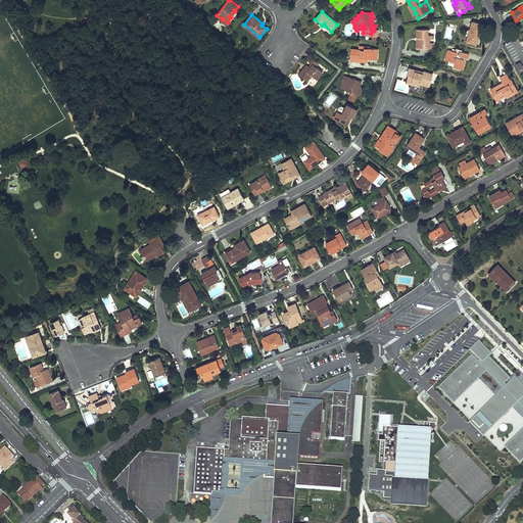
[(217,15),(216,16),(226,25),(228,22),(223,18),(223,19),(217,15)]
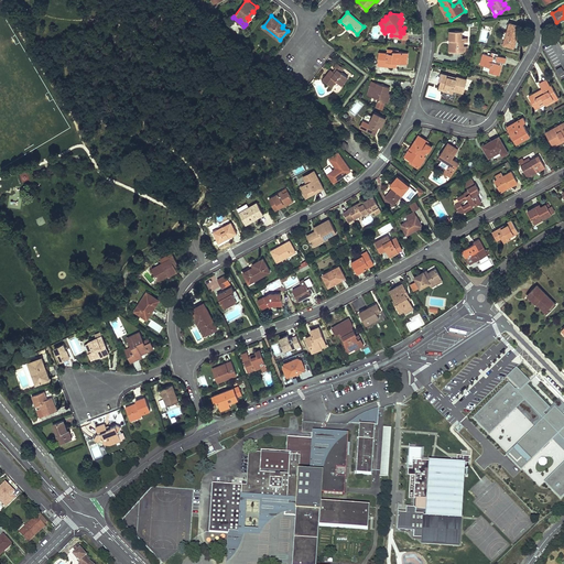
[(510,23),(503,44),(514,47),(517,40),(516,39),(517,35),(518,35),(520,36),(522,26),(510,23)]
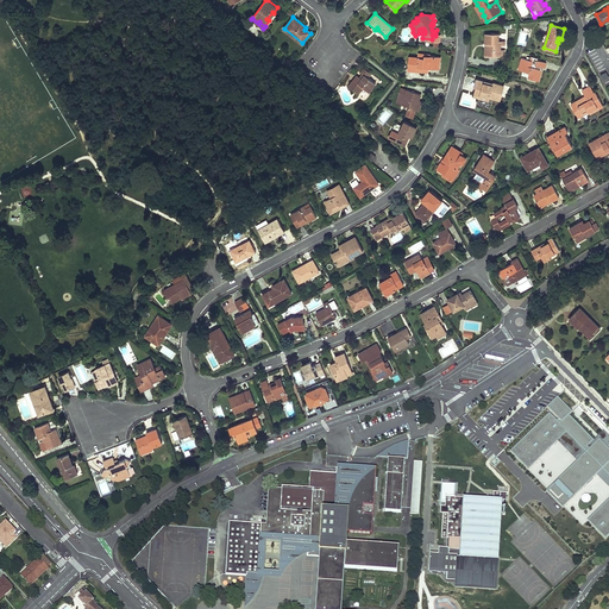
[(489,43),(489,55),(501,56),(501,49),(501,45),(501,41),(500,41),(500,33),(487,33),(487,43),(489,43)]
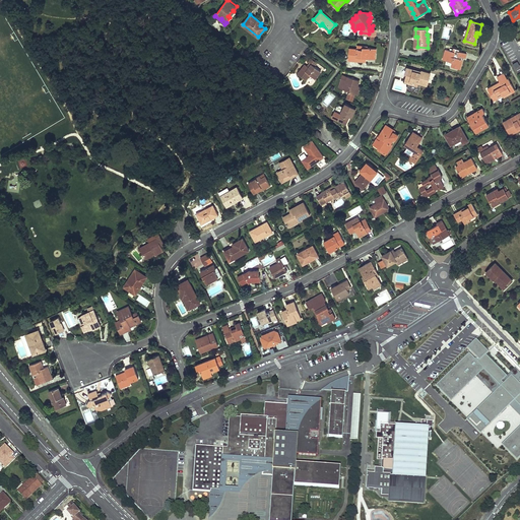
[(350,48),(349,59),(367,61),(367,58),(373,58),(374,48),(368,48),(363,47),(363,49),(356,49),(350,48)]
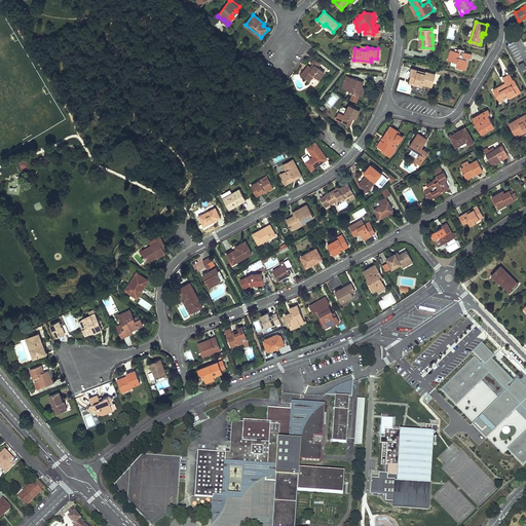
[(451,49),(448,61),(458,63),(457,67),(466,70),(468,60),(466,60),(467,58),(472,59),(473,53),(464,51),(465,50),(459,48),(459,51),(451,49)]
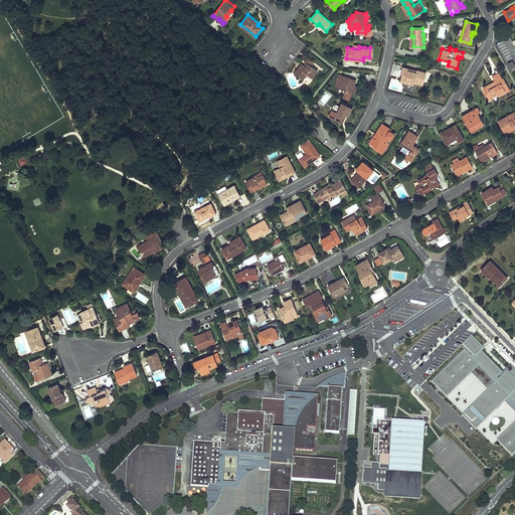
[(303,63),(296,72),(304,78),(307,73),(313,77),(318,70),(312,65),(314,61),(309,57),(306,60),(308,61),(309,63),(307,66),(305,65),(303,63)]
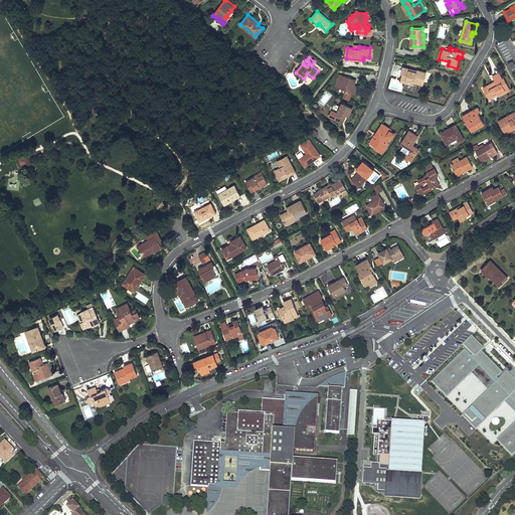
[(403,73),(401,79),(414,82),(414,81),(423,84),(426,72),(417,69),(417,70),(416,72),(410,70),(410,68),(405,67),(403,73)]
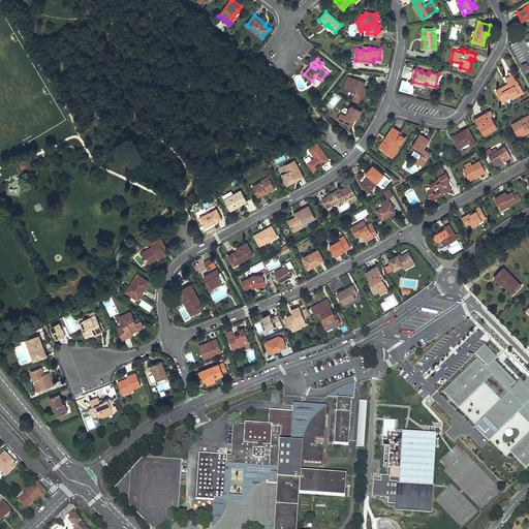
[(512,74),(505,79),(508,84),(509,86),(506,88),(505,85),(500,88),(501,89),(496,92),(500,98),(501,98),(502,99),(510,95),(511,97),(511,98),(524,92),(518,80),(516,81),(512,74)]
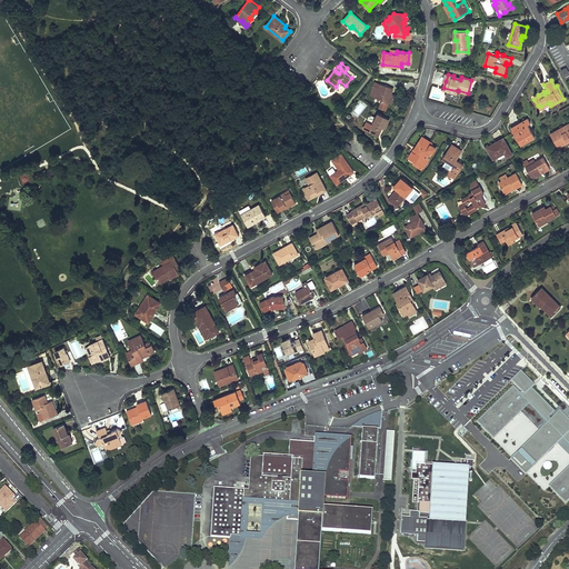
[(373,86),(370,96),(376,97),(377,93),(383,96),(381,101),(388,103),(391,92),(393,88),(380,83),(379,87),(373,86)]
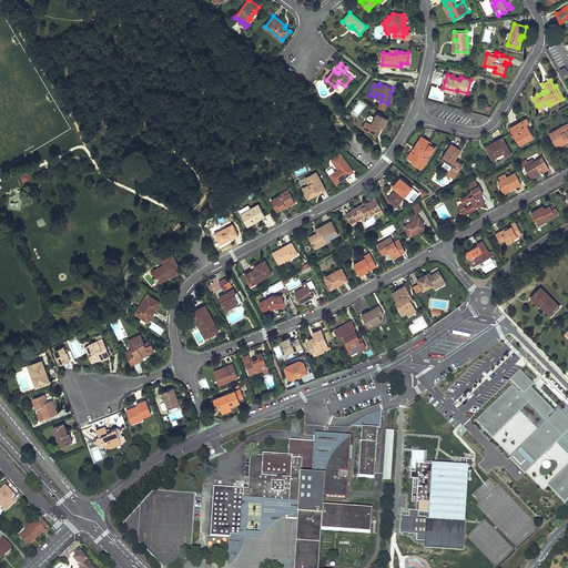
[(377,113),(368,130),(377,134),(382,125),(385,127),(388,119),(377,113)]
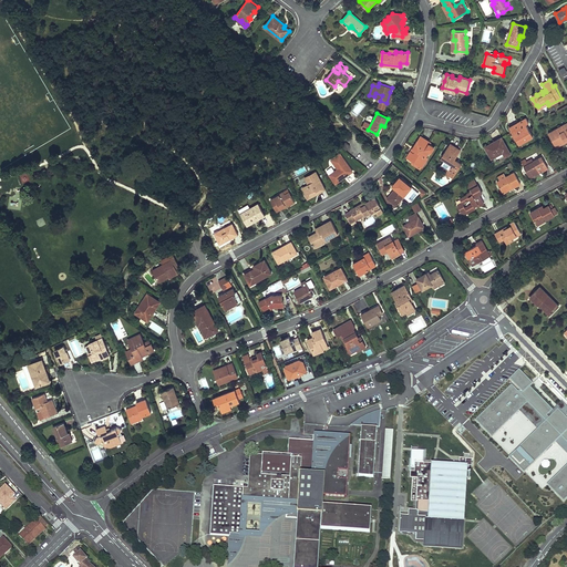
[(526,117),(517,123),(519,125),(511,130),(516,140),(518,138),(521,143),(533,136),(526,124),(528,122),(526,117)]
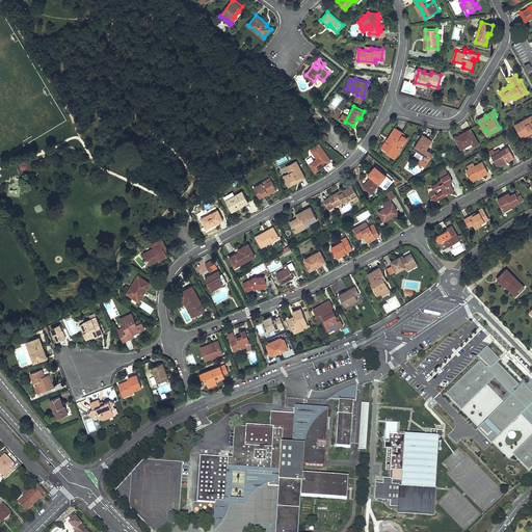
[(523,120),(514,125),(521,136),(531,129),(531,113),(528,116),(531,122),(526,125),(523,120)]
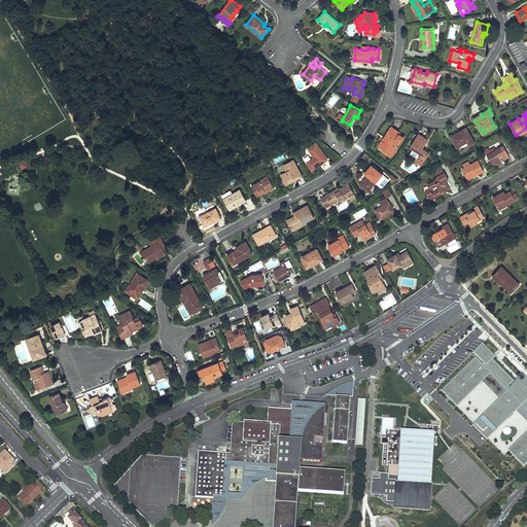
[(382,140),(380,144),(385,147),(384,149),(392,154),(397,146),(396,145),(399,140),(400,141),(403,137),(399,134),(400,132),(391,127),(387,133),(388,133),(385,138),(387,139),(385,142),(383,140),(382,140)]
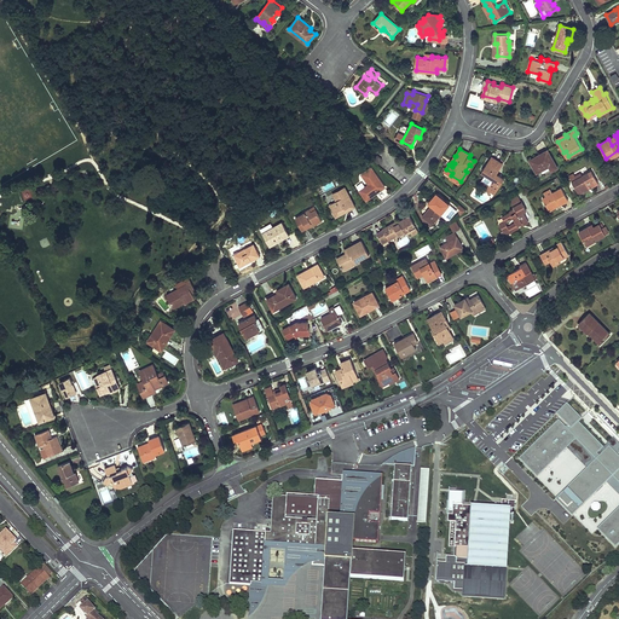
[(548,150),(538,155),(539,156),(531,162),(537,173),(549,166),(551,171),(557,167),(548,150)]
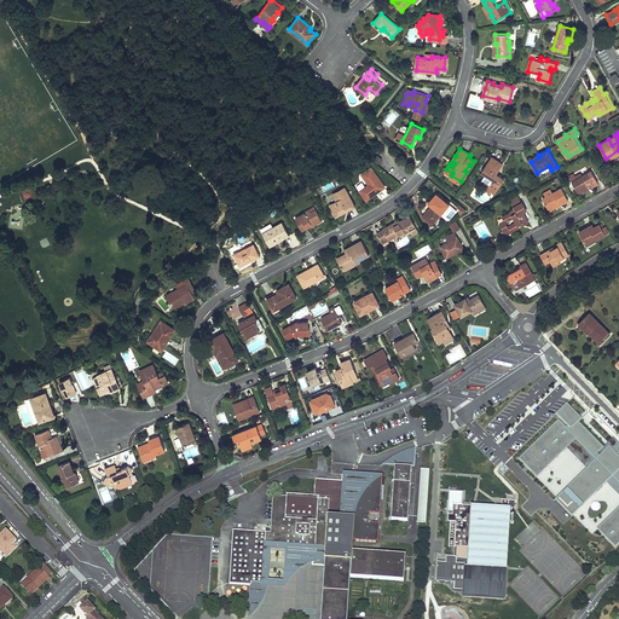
[(618,150),(606,158),(607,161),(618,154),(618,150)]
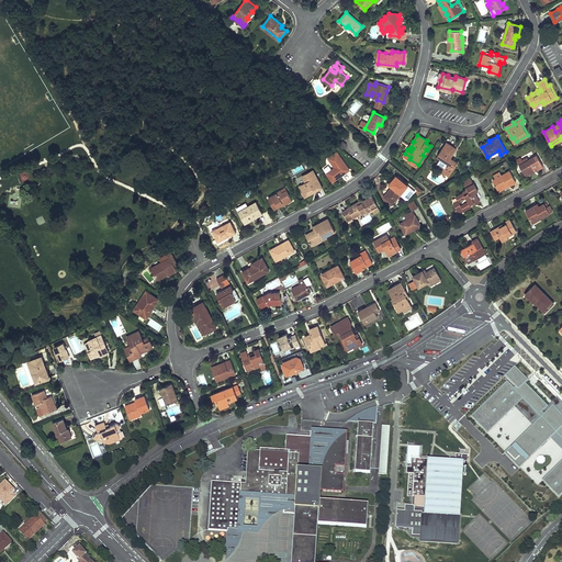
[(447,142),(438,155),(441,158),(438,161),(445,166),(444,168),(444,169),(450,173),(458,163),(453,159),(452,160),(450,159),(451,157),(457,149),(447,142)]
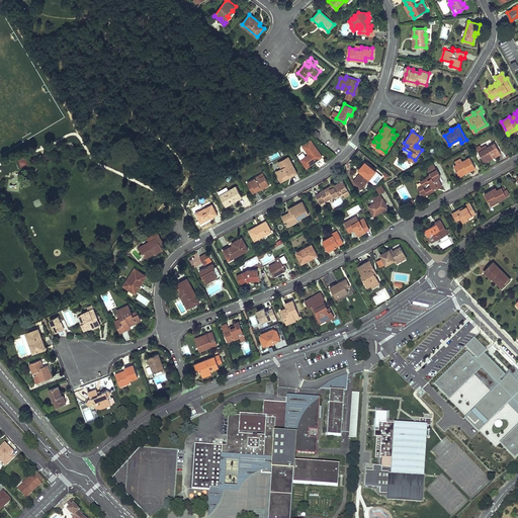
[(311,141),(303,146),(309,154),(301,160),(307,167),(322,156),(311,141)]
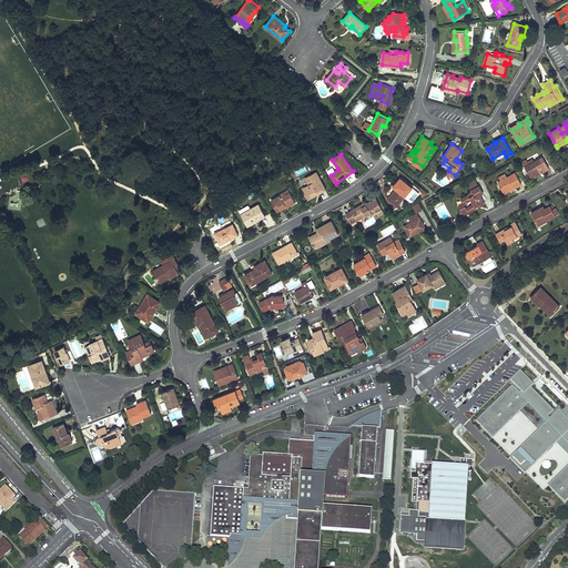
[(528,164),(525,166),(529,175),(538,170),(540,172),(549,168),(543,156),(534,161),(528,164)]
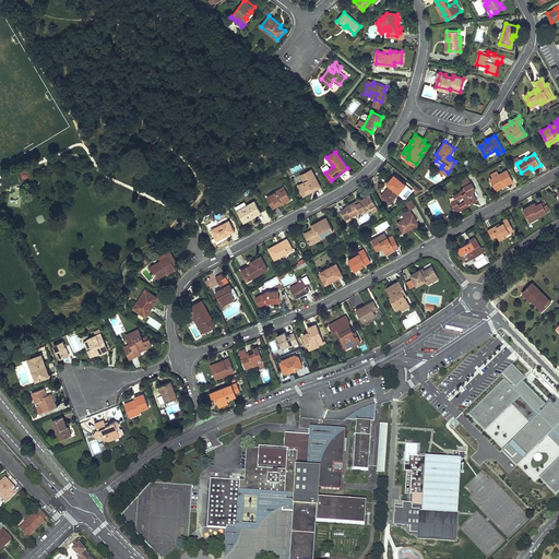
[(311,169),(300,175),(304,181),(297,185),(301,191),(305,189),(307,193),(313,190),(312,188),(319,183),(311,169)]
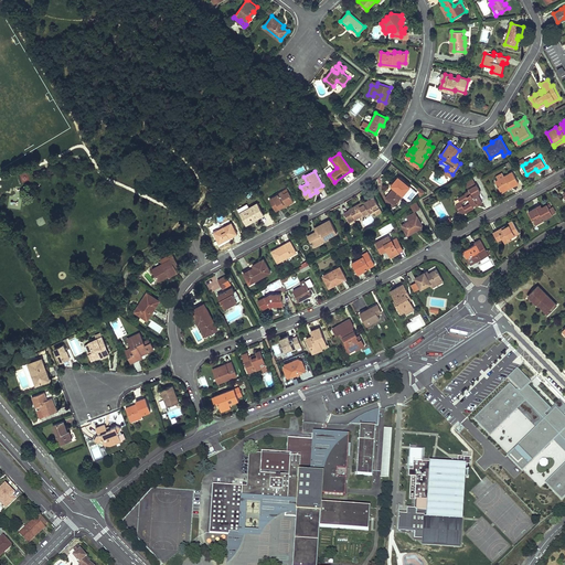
[(512,171),(494,181),(500,190),(509,184),(510,187),(519,182),(512,171)]
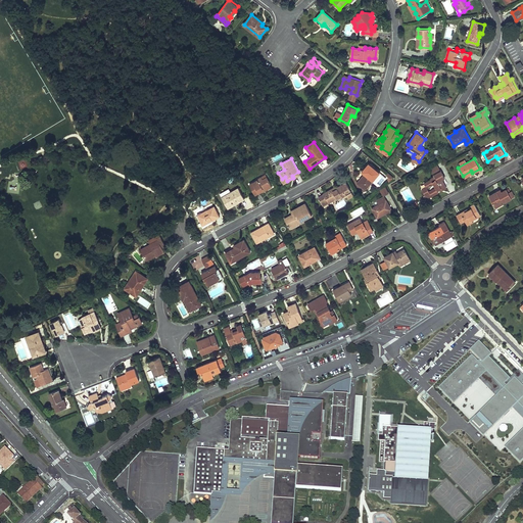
[(363,176),(358,182),(366,189),(379,173),(369,163),(363,172),(366,174),(364,177),(363,176)]
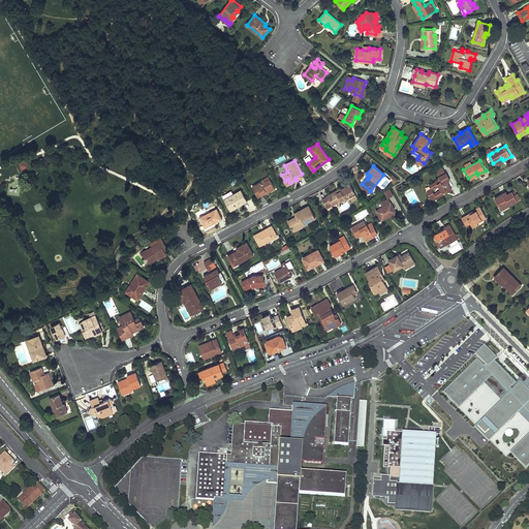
[(442,166),(436,170),(439,178),(446,174),(442,166)]
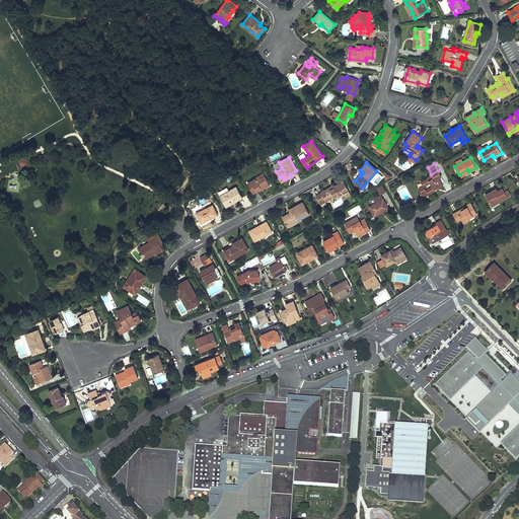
[(423,184),(419,188),(423,194),(427,191),(428,195),(435,190),(434,189),(436,188),(438,187),(439,188),(443,186),(439,177),(442,176),(438,170),(431,174),(428,176),(428,177),(421,181),(423,184)]
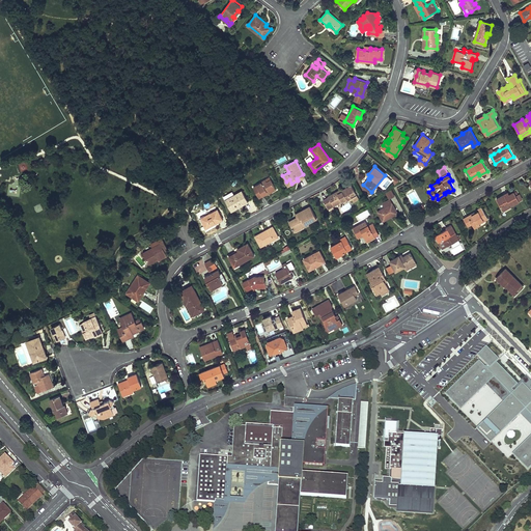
[(262,183),(254,188),(259,197),(268,192),(267,191),(269,190),(271,192),(276,189),(271,179),(267,183),(266,179),(261,183),(262,183)]
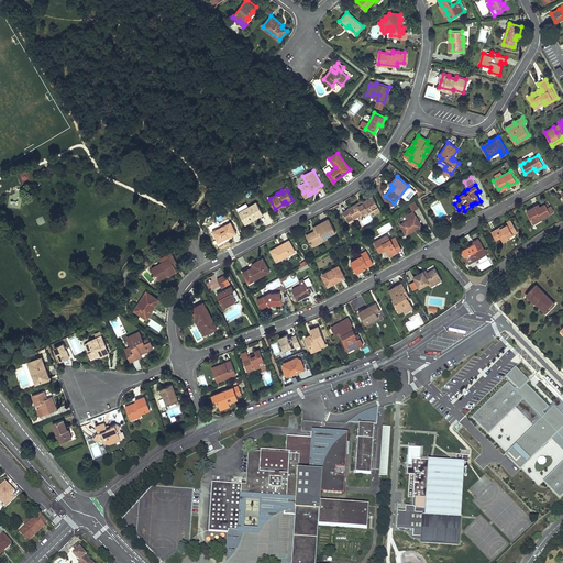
[(350,209),(343,212),(346,219),(356,213),(357,216),(363,213),(364,214),(373,209),(376,213),(381,211),(373,197),(363,202),(360,203),(359,202),(350,208),(350,209)]
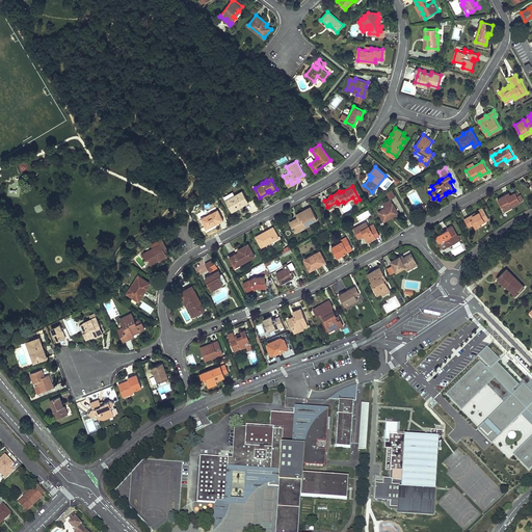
[(242,191),(225,200),(232,211),(238,208),(237,206),(239,205),(240,207),(248,202),(242,191)]
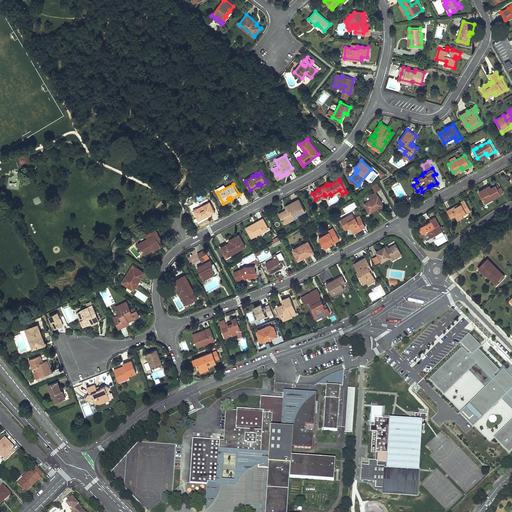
[(486,187),(478,192),(484,201),(491,197),(492,199),(500,194),(495,185),(491,188),(487,190),(486,187)]
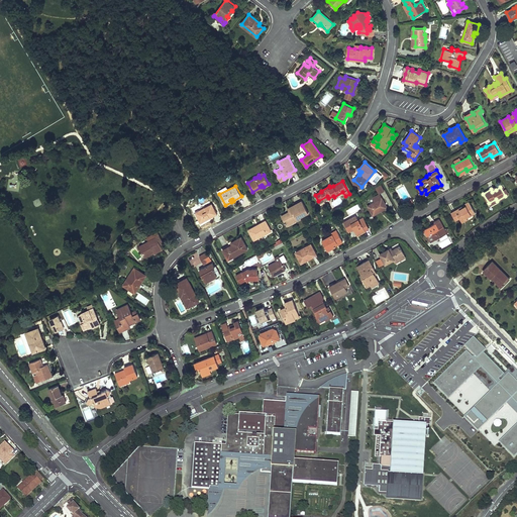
[(380,194),(373,198),(375,202),(371,204),(368,206),(372,213),(381,208),(382,210),(387,207),(380,194)]
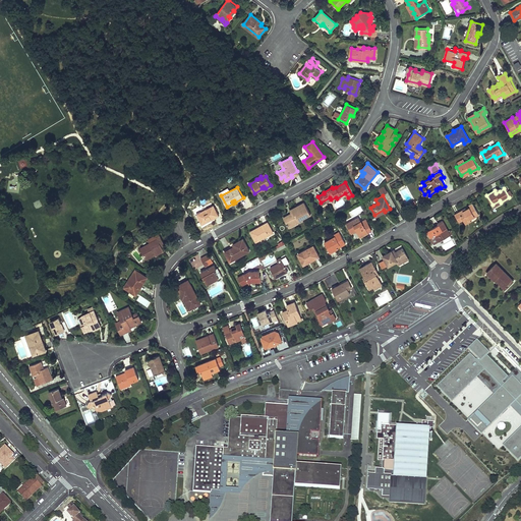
[(291,214),(284,218),(288,226),(296,221),(297,223),(304,220),(303,218),(310,214),(305,204),(298,208),(297,207),(292,210),(293,213),(291,214)]
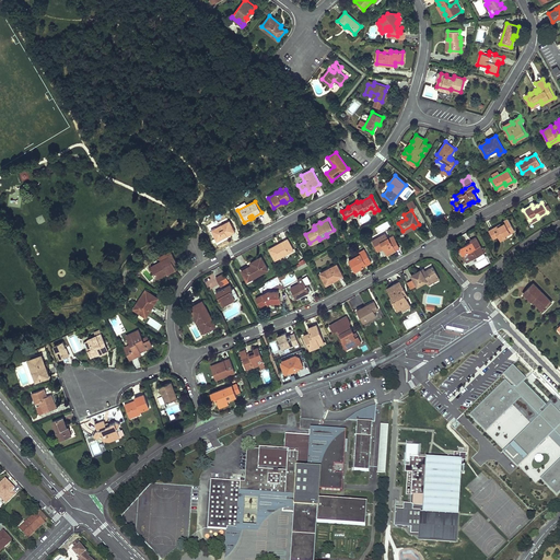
[(498,225),(489,230),(493,237),(498,235),(500,240),(506,236),(505,234),(510,232),(511,233),(515,231),(509,219),(504,221),(505,223),(501,225),(498,226),(498,225)]
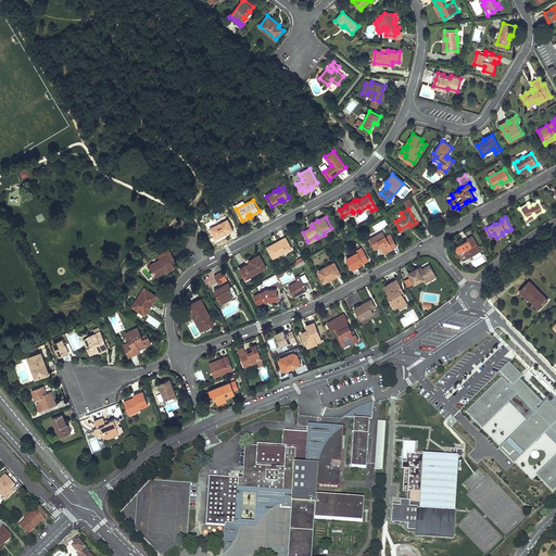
[(228,219),(210,229),(215,238),(225,232),(226,234),(234,229),(228,219)]
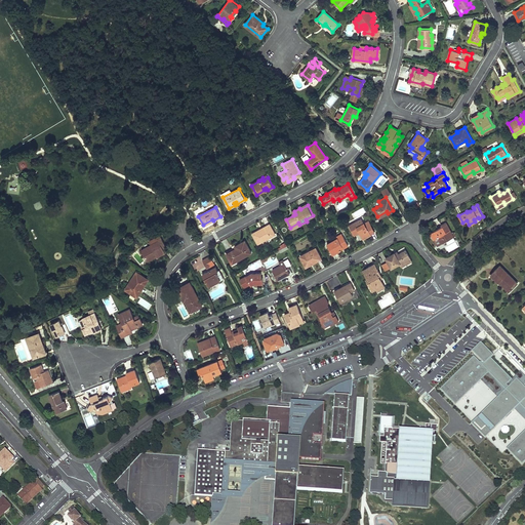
[(358,220),(349,226),(354,235),(360,232),(363,239),(374,233),(370,225),(366,227),(364,223),(361,225),(358,220)]
